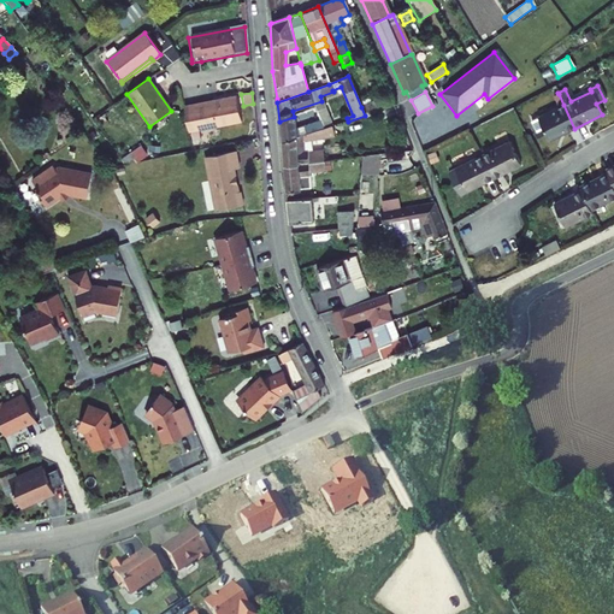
[(558,108),(564,105),(559,94),(551,98),(558,108)]
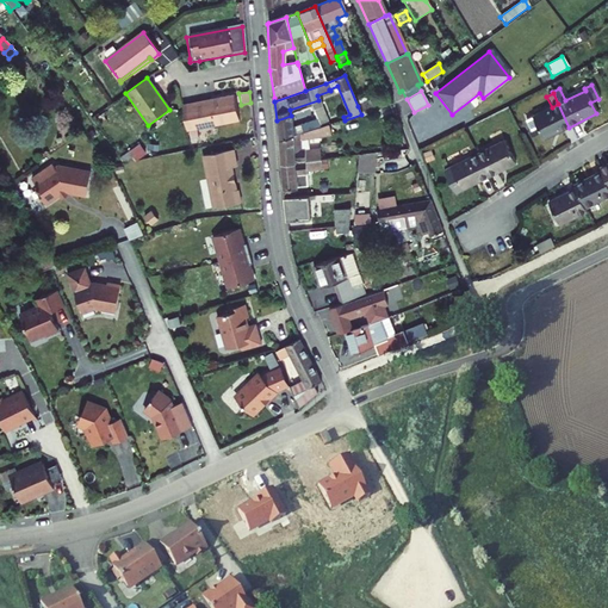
[(361,115),(361,117),(391,105),(386,94),(358,106),(361,115)]
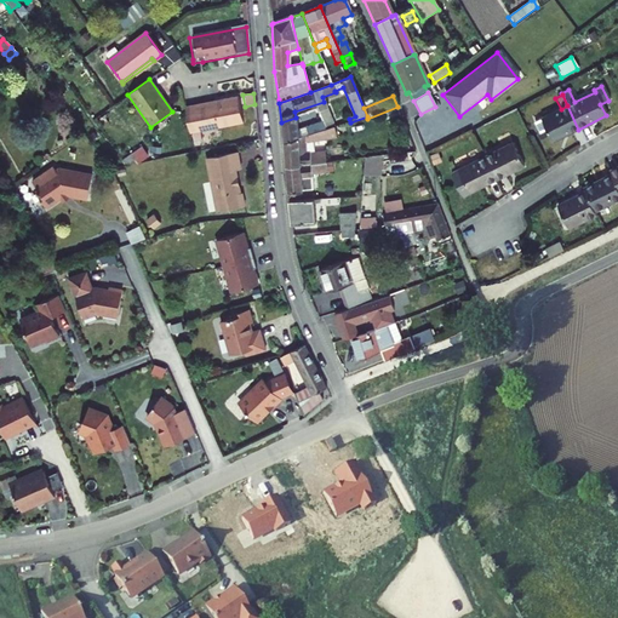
[(199,132),(242,124),(236,97),(218,101),(219,104),(184,112),(189,133),(190,133),(193,142),(200,141),(199,132)]
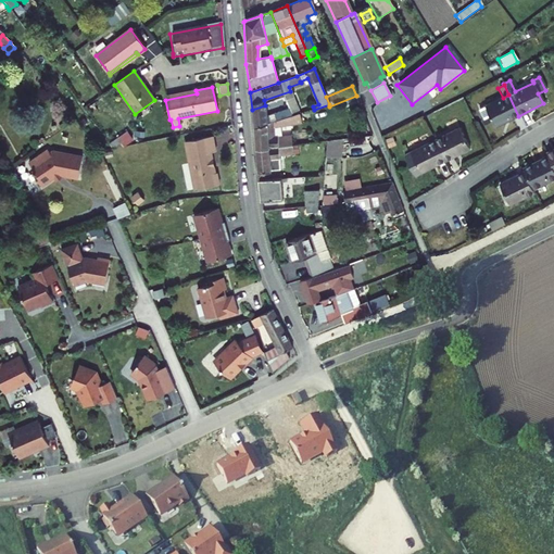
[(197,93),(196,90),(165,97),(165,100),(197,93)]
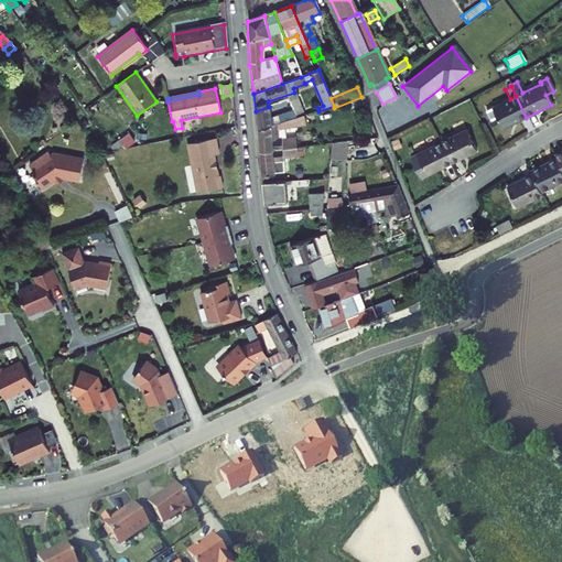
[(501,130),(526,118),(516,96),(510,99),(485,112),(489,122),(496,119),(501,130)]
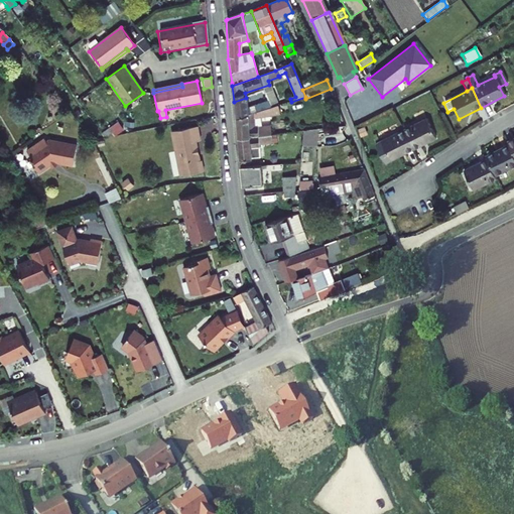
[(235,119),(270,108),(264,93),(263,91),(259,93),(264,103),(247,109),(246,102),(250,102),(249,97),(246,98),(234,102),(235,119)]
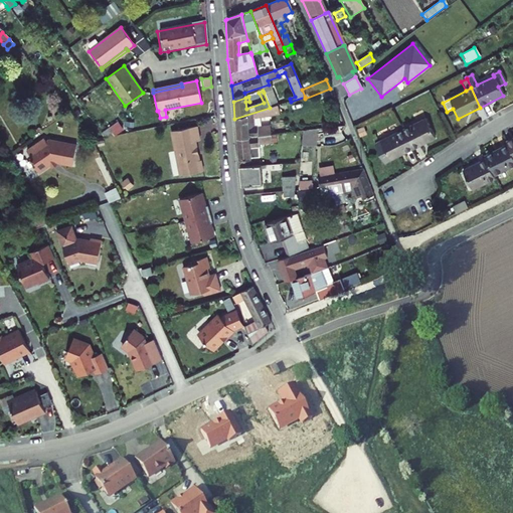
[(264,93),(270,108),(276,106),(270,91),(264,93)]
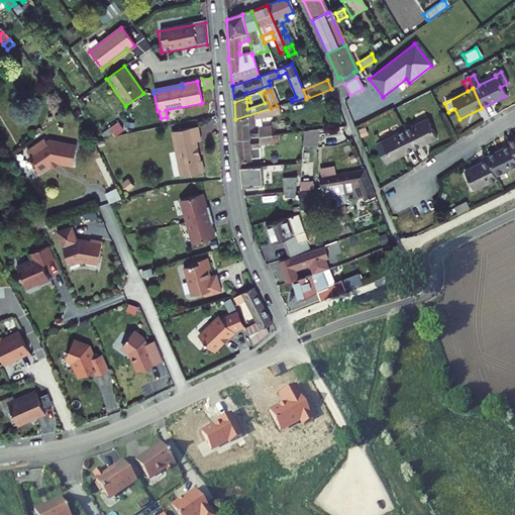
[(341,100),(346,111),(352,109),(348,98),(341,100)]
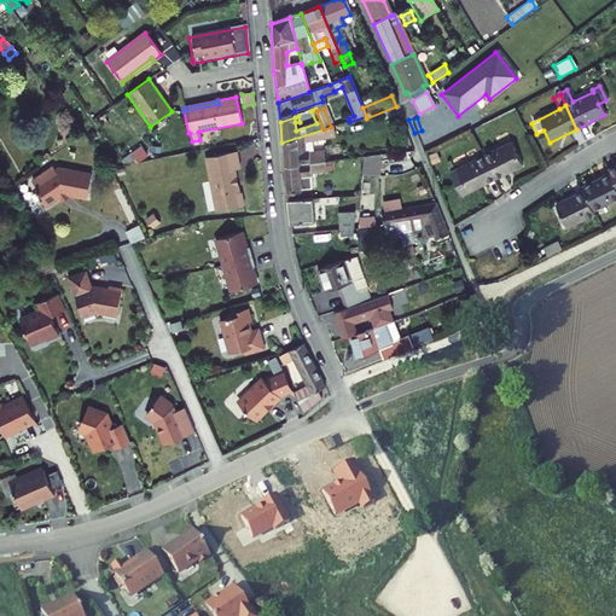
[(282,143),(283,168),(309,164),(324,163),(323,151),(311,152),(308,154),(308,152),(304,152),(304,143),(309,141),(335,138),(332,127),(331,127),(324,129),(282,143)]
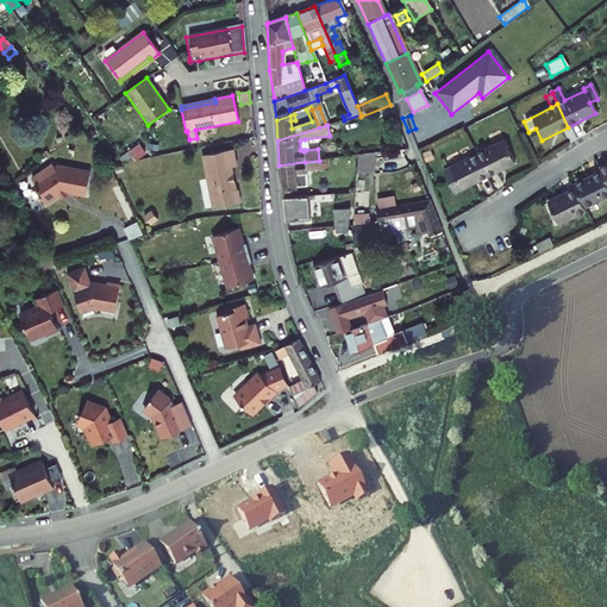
[(513,164),(502,142),(475,155),(487,177),(513,164)]
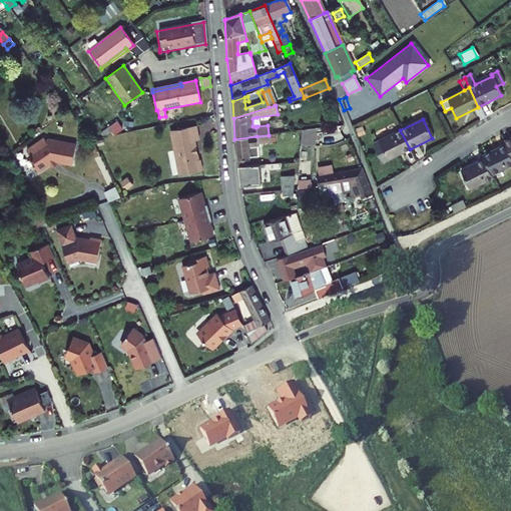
[(178,175),(202,170),(200,159),(198,160),(195,141),(197,140),(194,126),(169,131),(172,144),(173,144),(176,157),(174,157),(178,175)]
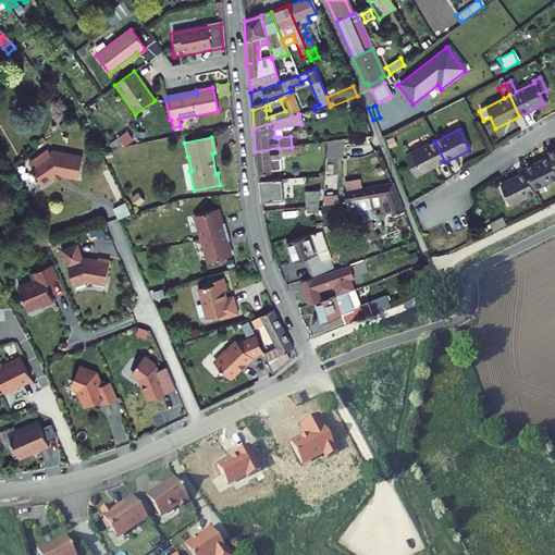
[(111,150),(124,147),(118,138),(108,146),(111,150)]
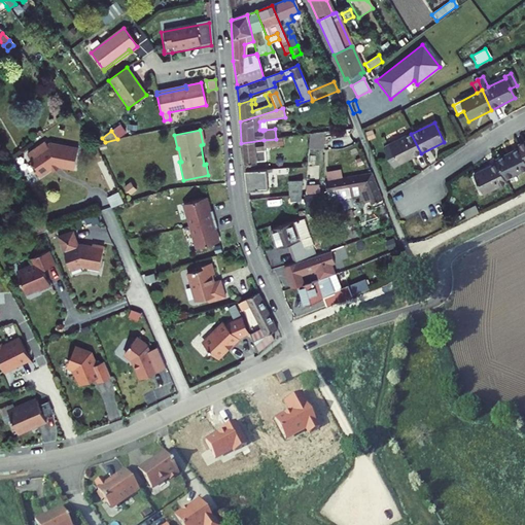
[(308,134),(308,150),(322,150),(322,133),(308,134)]
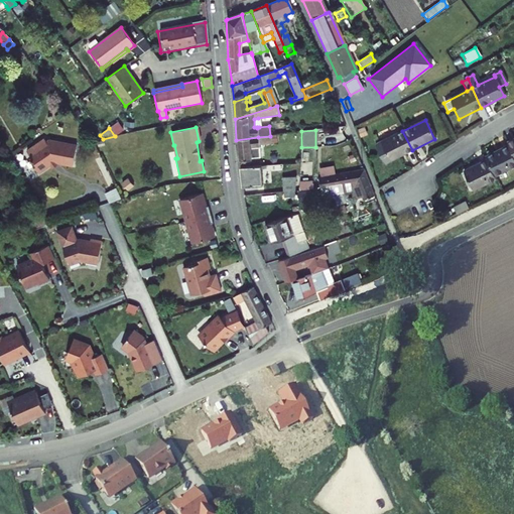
[(389,161),(412,150),(402,131),(380,142),(389,161)]
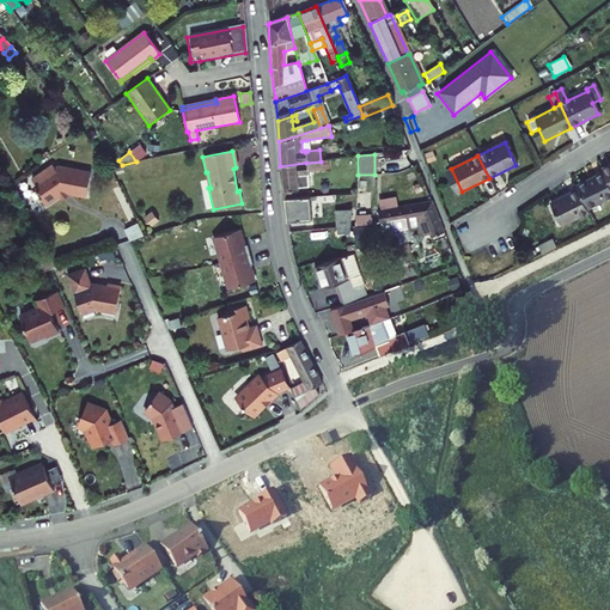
[(322,171),(321,162),(306,163),(280,166),(284,200),(307,197),(306,188),(307,188),(306,172),(322,171)]
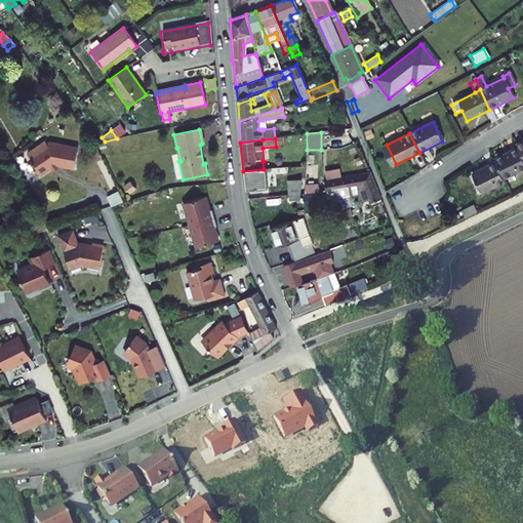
[(44,143),(27,155),(32,162),(30,164),(39,177),(51,168),(50,168),(54,165),(74,168),(77,149),(49,144),(46,146),(44,143)]
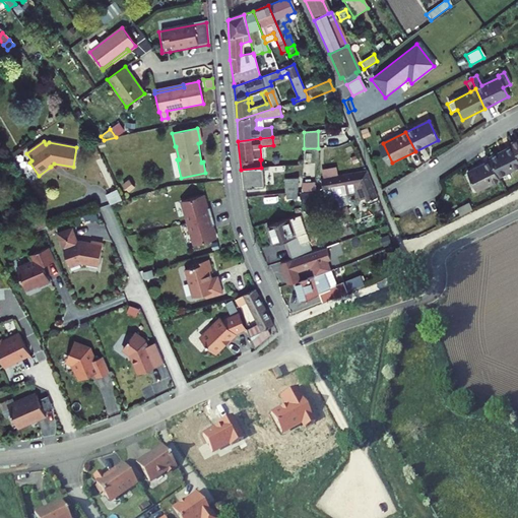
[(378,145),(387,166),(392,163),(383,143),(378,145)]
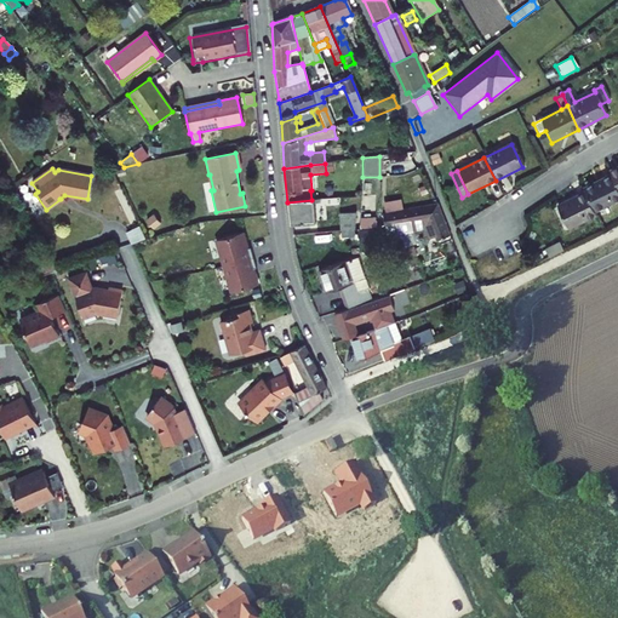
[(585,188),(588,193),(598,211),(617,200),(617,186),(612,175),(585,188)]
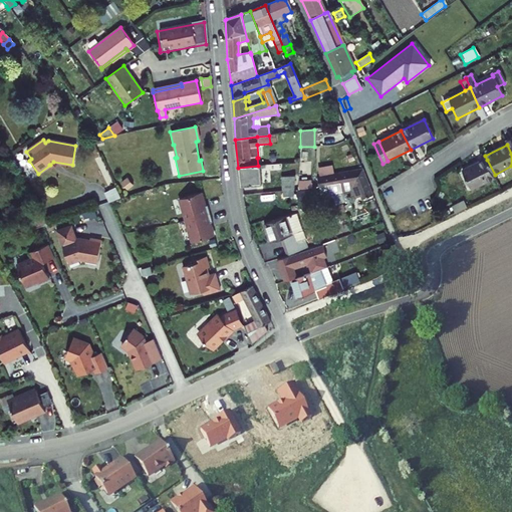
[(495,175),(487,160),(464,171),(473,190),(496,178),(495,175)]
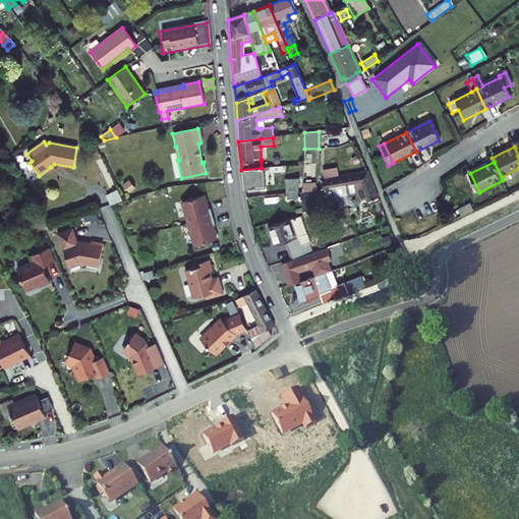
[(262,168),(241,170),(243,189),(269,187),(268,175),(283,174),(284,195),(296,193),(299,166),(263,169),(263,168),(262,168)]
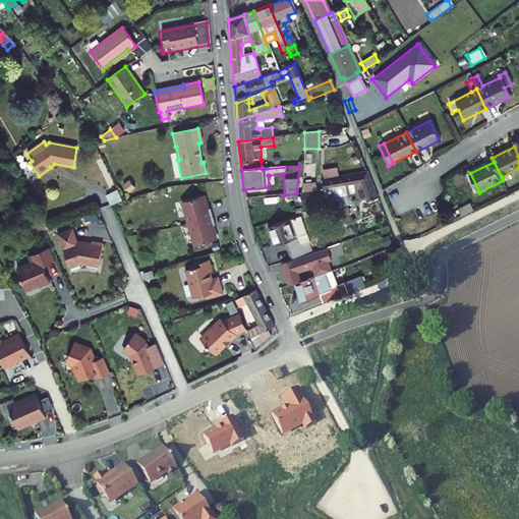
[(366,172),(355,174),(359,185),(344,187),(346,194),(347,195),(354,193),(357,203),(364,200),(365,204),(377,199),(366,172)]
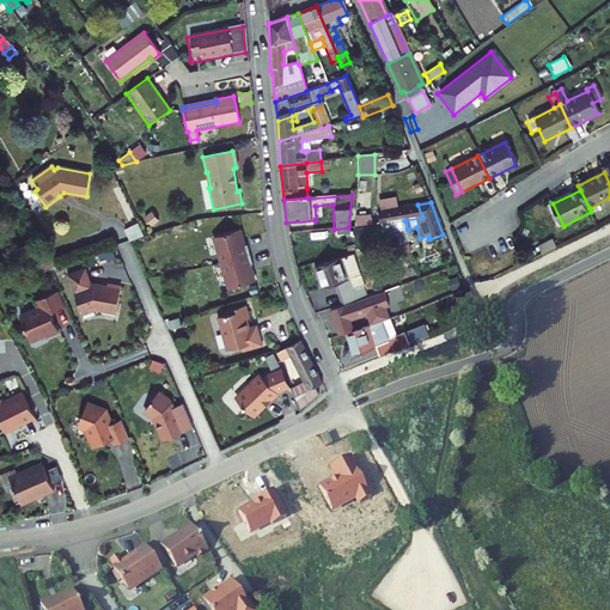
[(418,205),(354,215),(353,227),(379,225),(380,233),(389,232),(407,229),(404,220),(422,218),(418,205)]
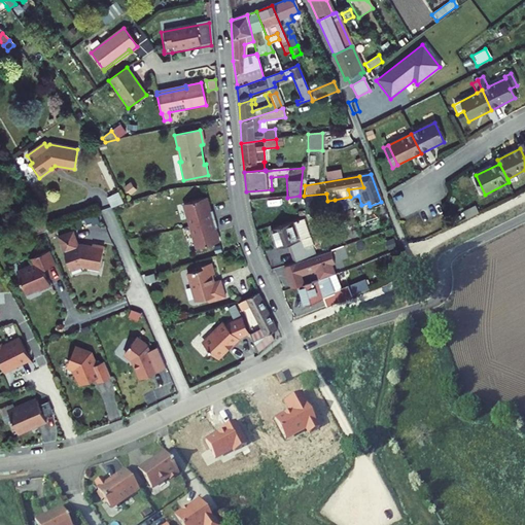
[(135,190),(129,184),(123,188),(129,196),(135,190)]
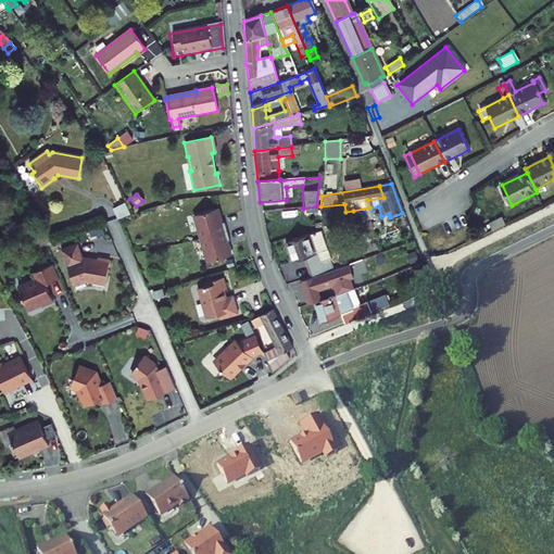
[(319,208),(320,218),(335,216),(334,206),(319,208)]
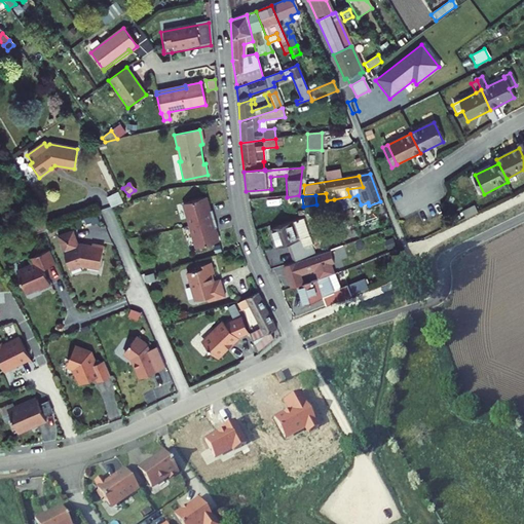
[(334,199),(338,212),(353,207),(352,204),(350,197),(349,196),(334,199)]
